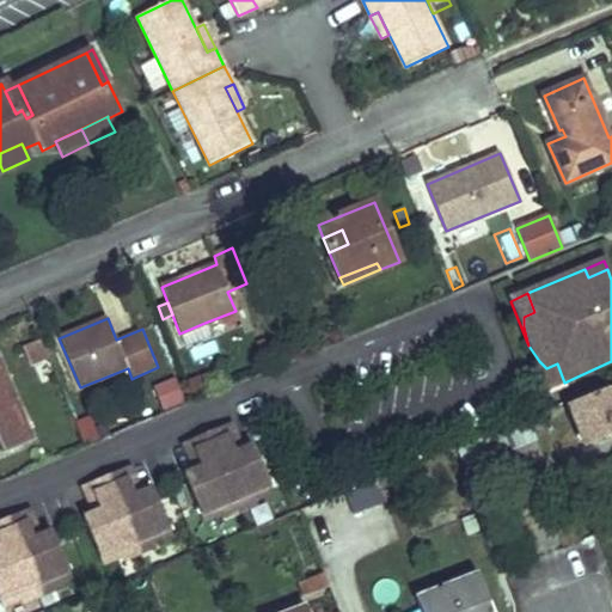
[(204,323),(179,334),(185,347),(210,337),(204,323)]
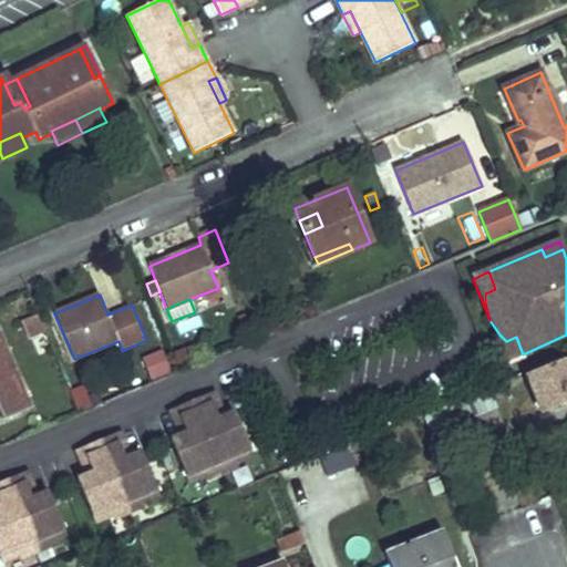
[(38,315),(27,319),(34,337),(44,332),(38,315)]
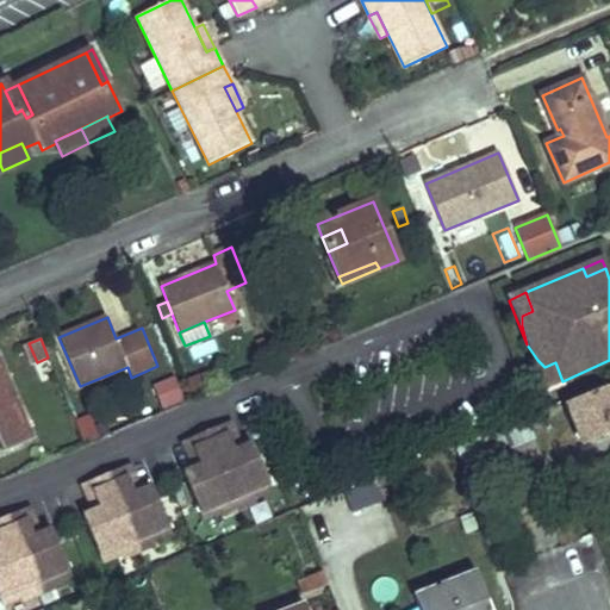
[(32,365),(37,362),(29,343),(24,346),(32,365)]
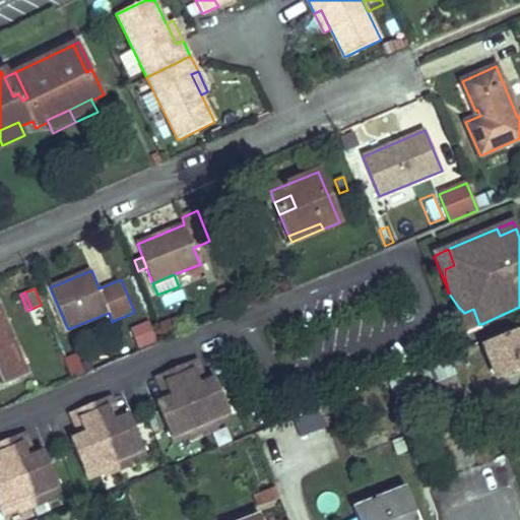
[(449,294),(465,331),(479,325),(473,309),(464,313),(458,307),(449,294)]
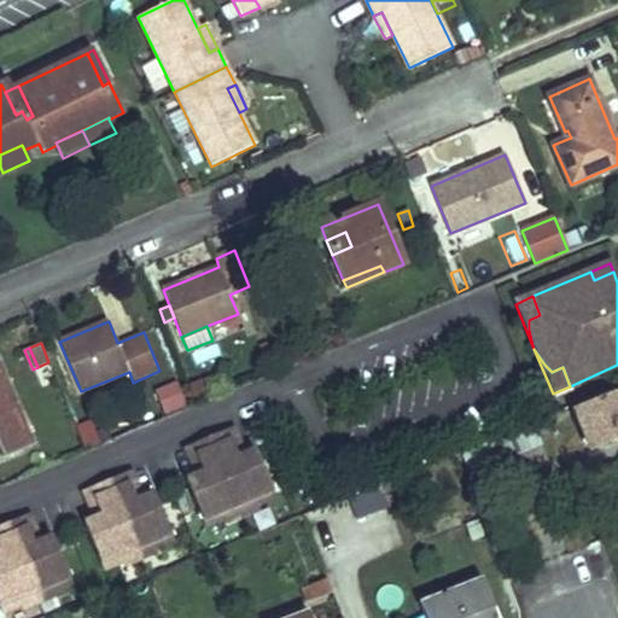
[(31,443),(0,368),(0,450),(1,455),(31,443)]
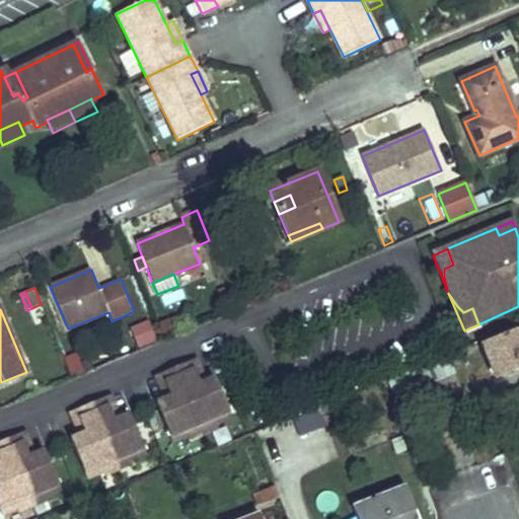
[(146,318),(126,325),(135,348),(154,341),(146,318)]
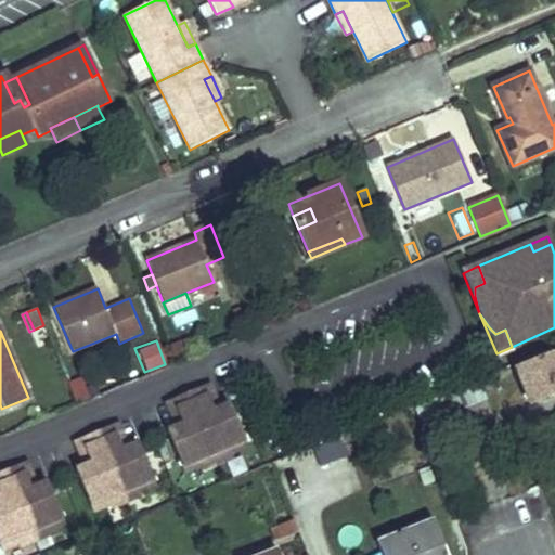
[(554,353),(517,369),(530,402),(554,392),(554,353)]
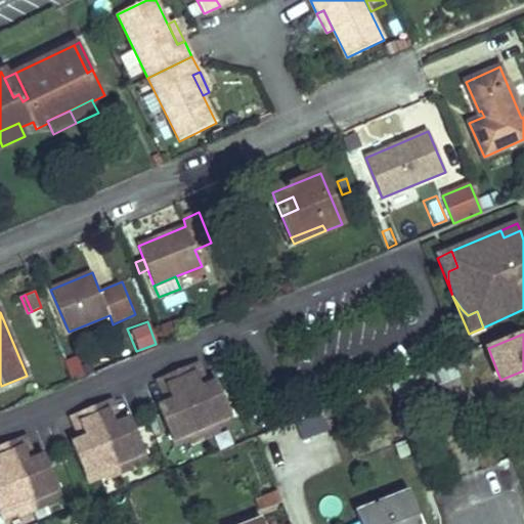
[(206,383),(195,359),(190,361),(201,386),(206,383)]
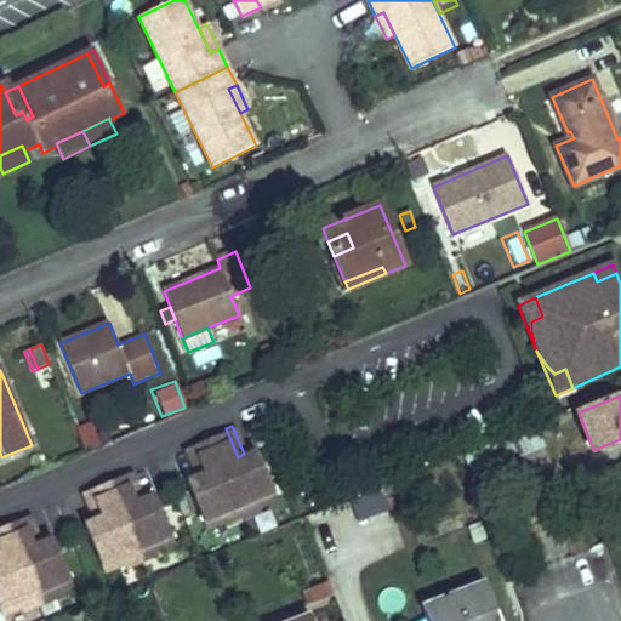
[(536,427),(463,455),(472,477),(545,448),(536,427)]
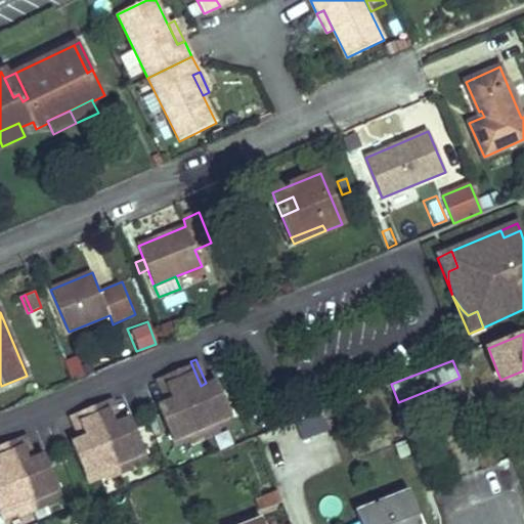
[(231,418),(215,379),(206,383),(201,386),(190,361),(175,368),(200,426),(214,420),(216,425),(231,418)]
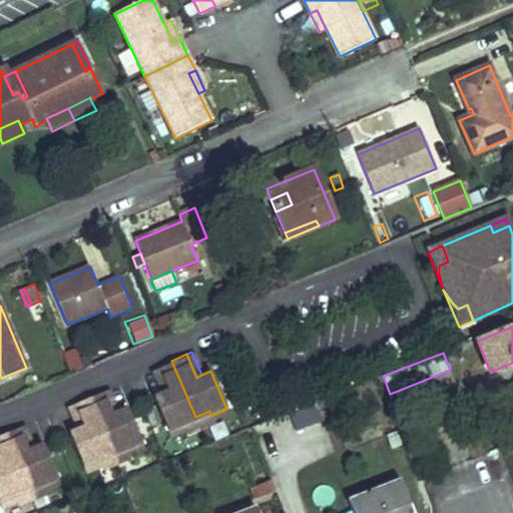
[(195,417),(171,361),(156,367),(166,390),(161,392),(152,396),(168,434),(184,428),(182,423),(195,417)]
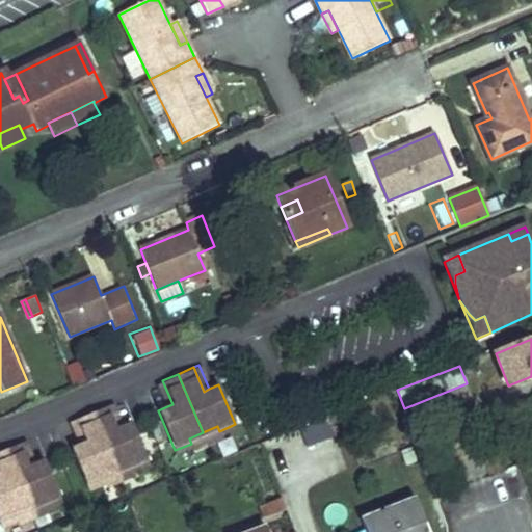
[(173,404),(162,380),(157,382),(167,406),(173,404)]
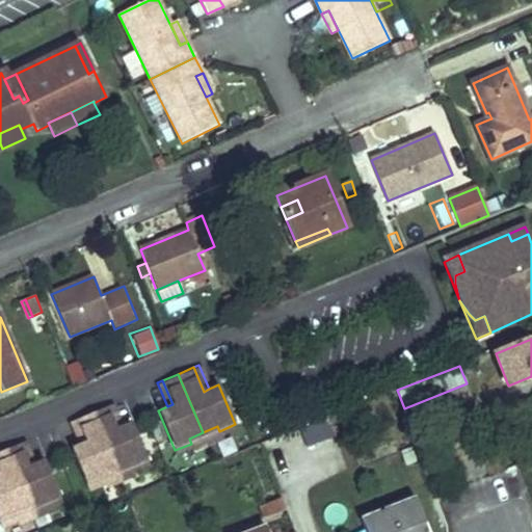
[(122,427),(110,403),(105,405),(116,429),(122,427)]
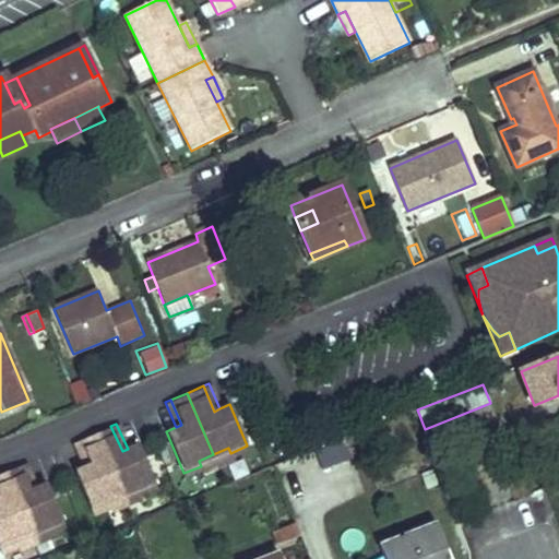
[(155,486),(138,444),(128,449),(122,451),(110,426),(95,432),(121,495),(137,488),(139,492),(155,486)]
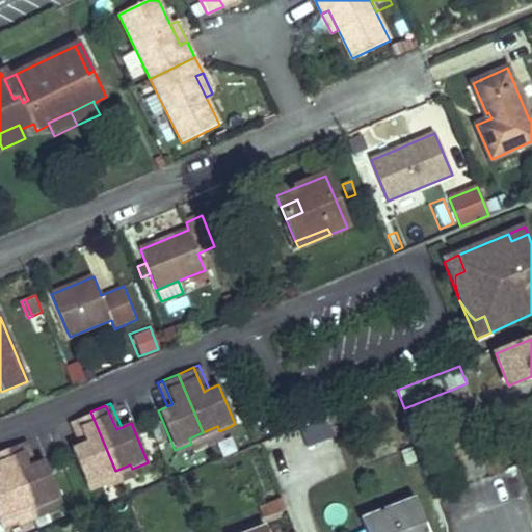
[(115,471),(90,411),(75,419),(85,443),(80,445),(71,449),(87,488),(104,481),(102,477),(115,471)]
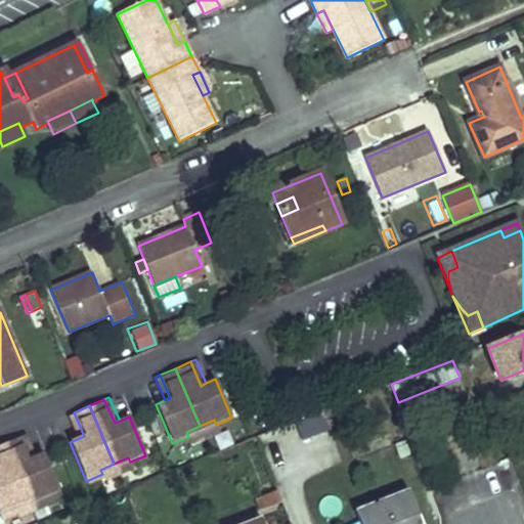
[(84,436),(74,412),(69,415),(79,438),(84,436)]
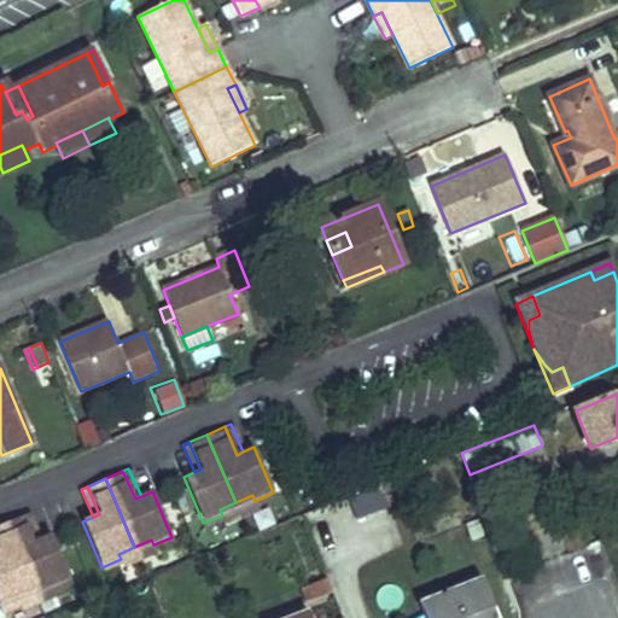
[(257,506),(255,501),(252,495),(235,502),(240,513),(257,506)]
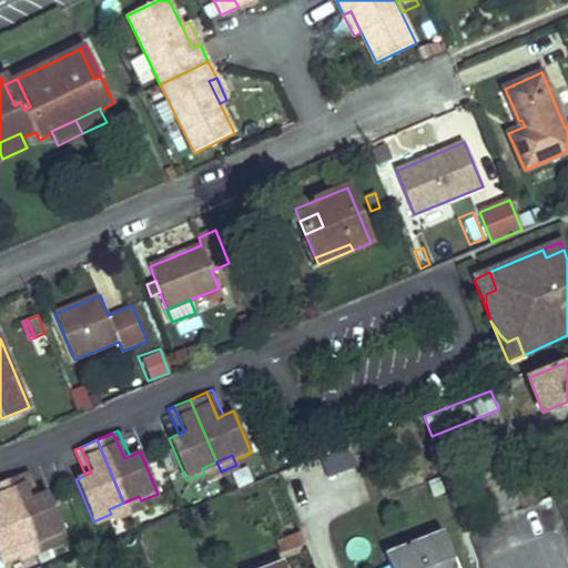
[(221,472),(216,462),(202,468),(204,474),(206,478),(221,472)]
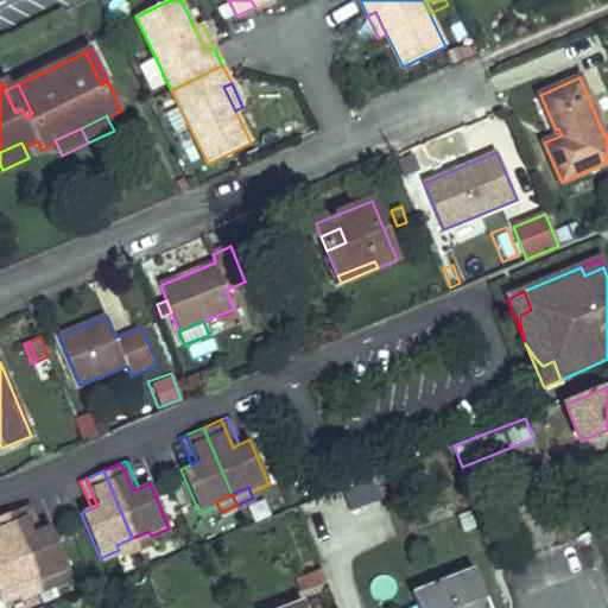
[(39,531),(27,504),(21,506),(33,534),(39,531)]
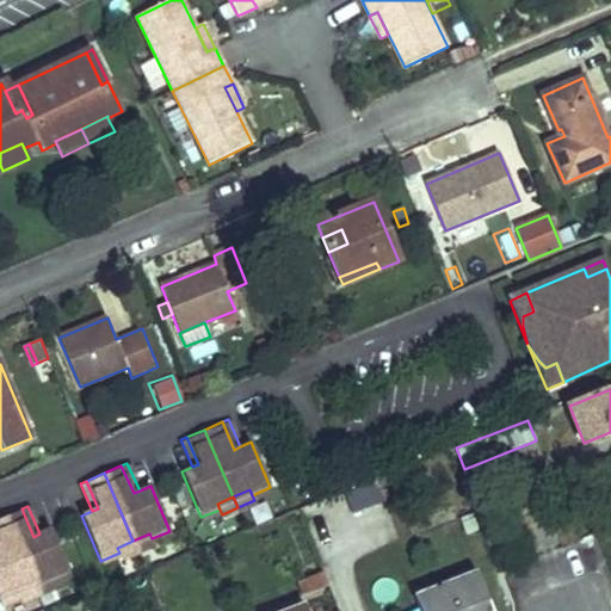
[(71,574),(50,529),(39,534),(34,537),(22,508),(4,517),(34,584),(49,576),(51,582),(71,574)]
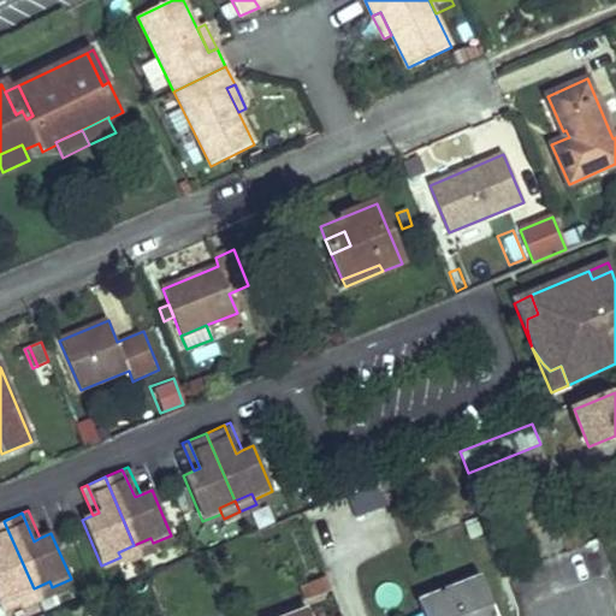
[(34,588),(4,521),(0,522),(0,608),(0,609),(19,602),(17,596),(34,588)]
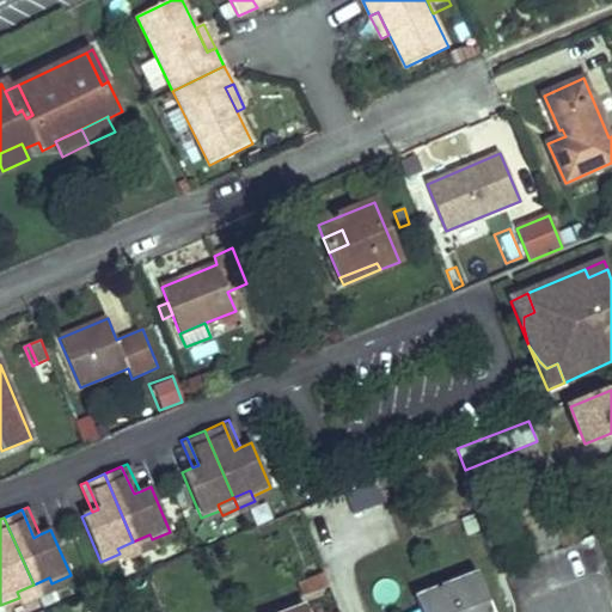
[(154,545),(152,539),(150,534),(133,542),(138,552),(154,545)]
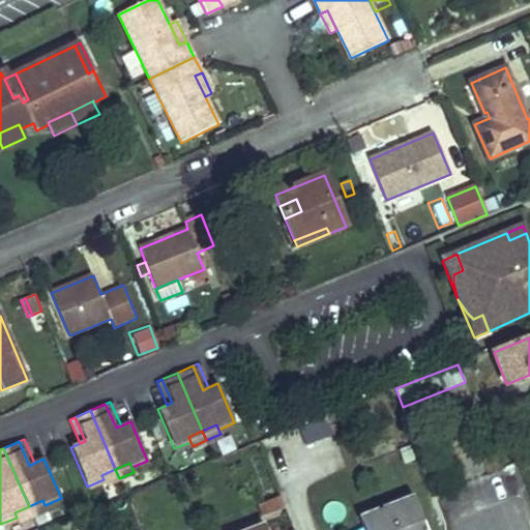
[(119,478),(115,469),(101,475),(104,479),(106,484),(119,478)]
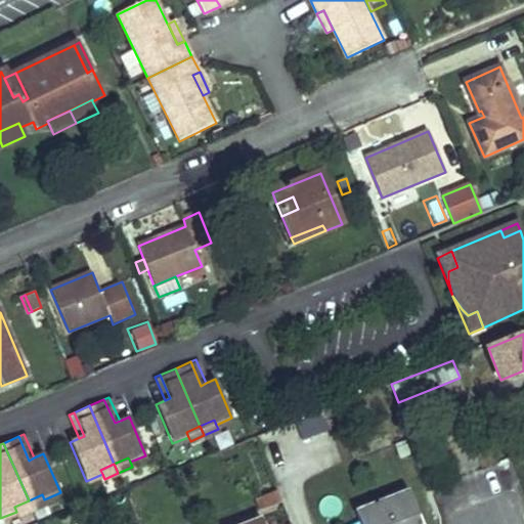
[(281,501),(277,490),(268,494),(272,505),(281,501)]
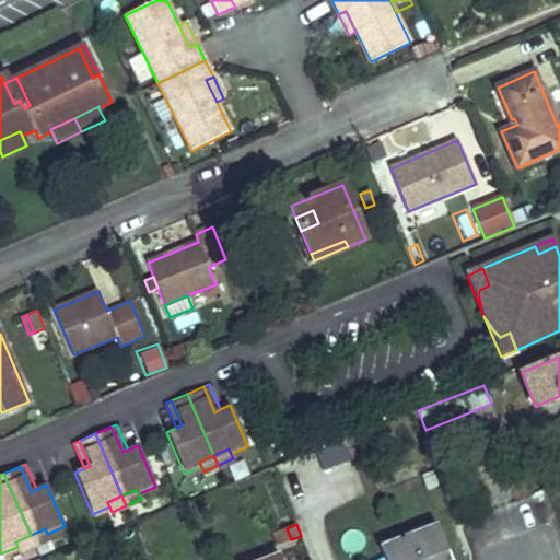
[(450,559),(436,526),(382,547),(386,559),(450,559)]
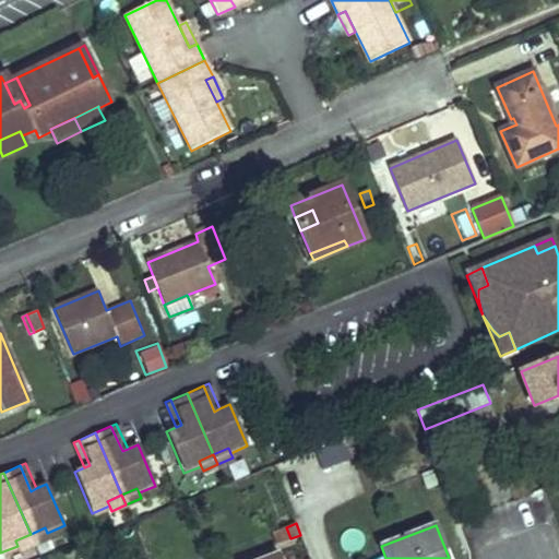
[(49,538),(47,533),(45,527),(31,534),(35,544),(49,538)]
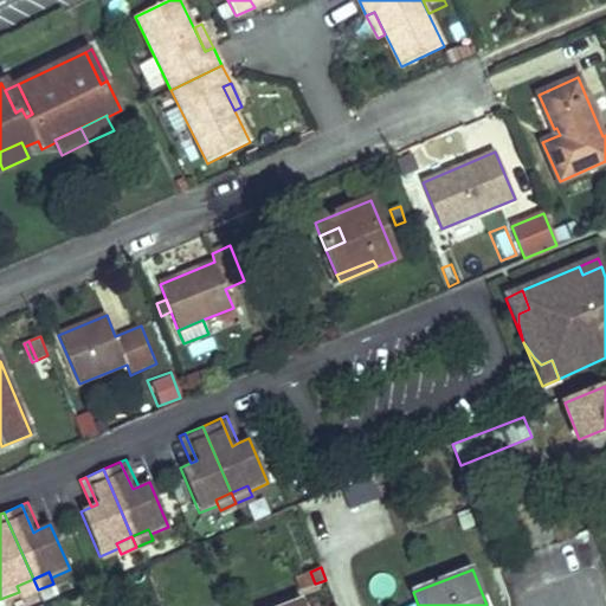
[(315,584),(310,572),(295,577),(300,590),(315,584)]
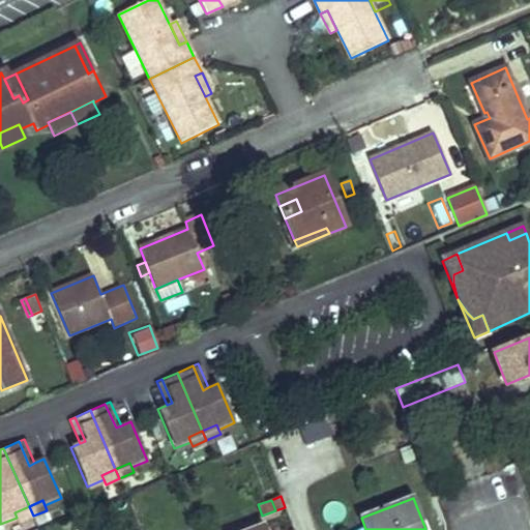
[(33,516),(29,506),(15,512),(17,518),(19,522),(33,516)]
